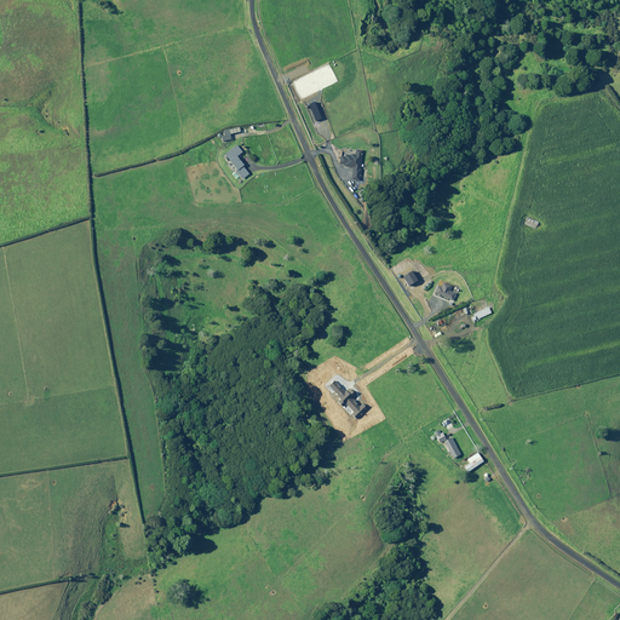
[(322,119),(315,102),(310,104),(316,121),(322,119)]
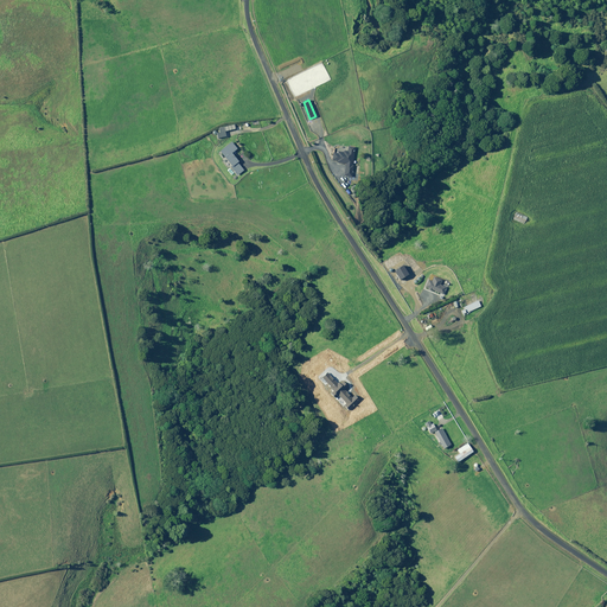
[(237,148),(231,141),(219,151),(232,166),(231,167),(237,176),(243,170),(237,163),(240,161),(232,153),(237,148)]
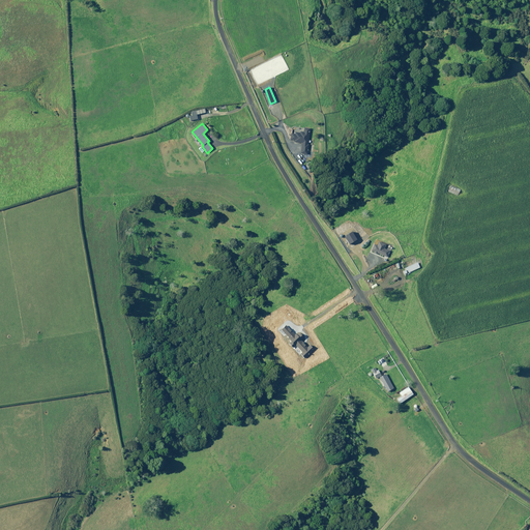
[(310,128),(304,127),(303,133),(295,131),(295,134),(291,134),(290,140),(294,141),(294,142),(302,143),(300,153),(306,154),(308,145),(307,145),(310,128)]
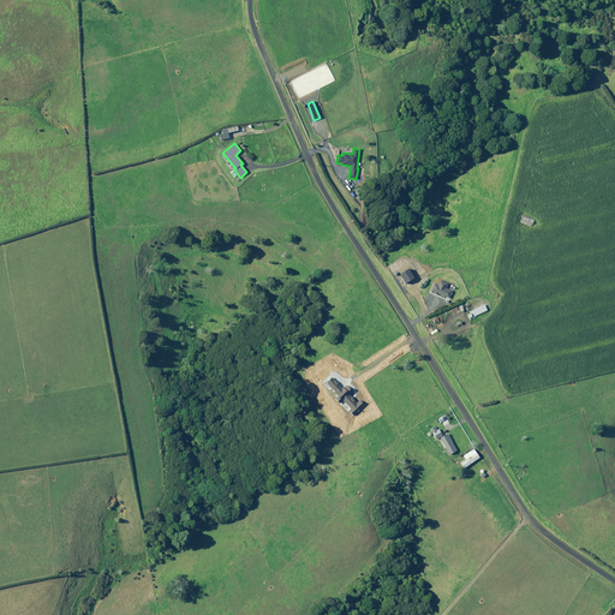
[(535,220),(523,215),(520,222),(531,227),(535,220)]
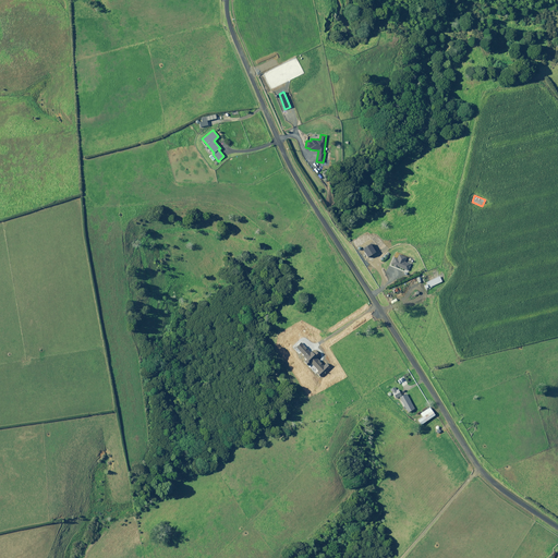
[(390,264),(392,265),(392,266),(397,268),(398,267),(408,271),(410,264),(404,262),(405,257),(399,254),(397,258),(393,257),(390,264)]
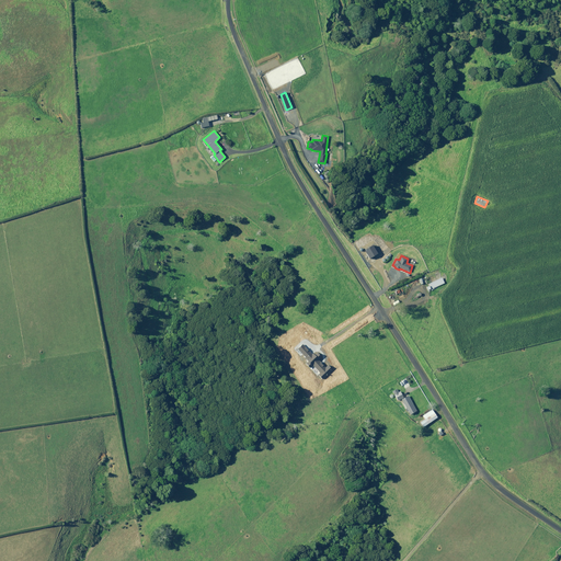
[(444,283),(442,278),(428,285),(428,286),(426,287),(427,290),(444,283)]
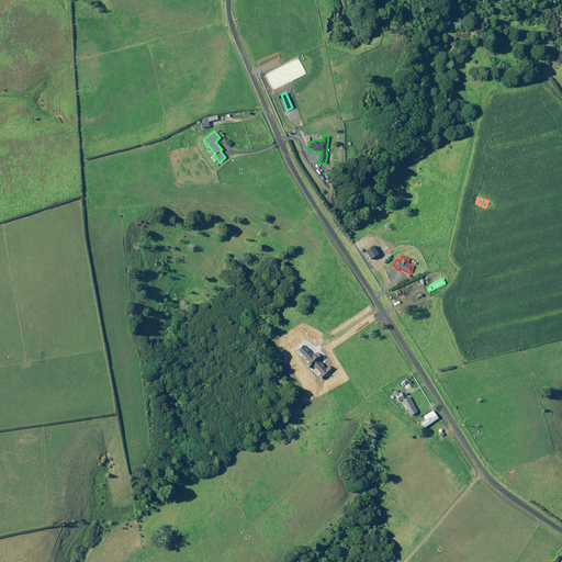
[(411,386),(406,380),(402,382),(405,390),(411,386)]
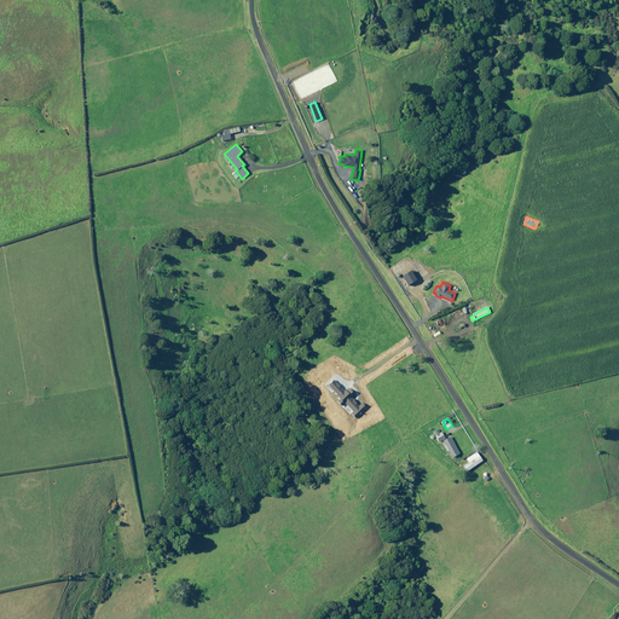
[(440,433),(437,429),(433,432),(439,441),(445,438),(441,432),(440,433)]
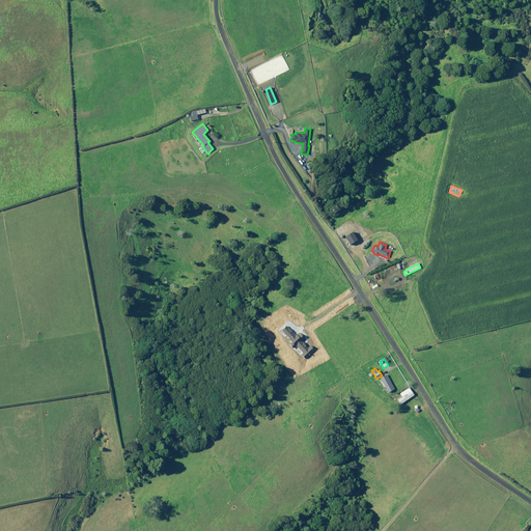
[(394,389),(386,374),(380,379),(385,387),(383,387),(384,389),(386,389),(388,392),(394,389)]
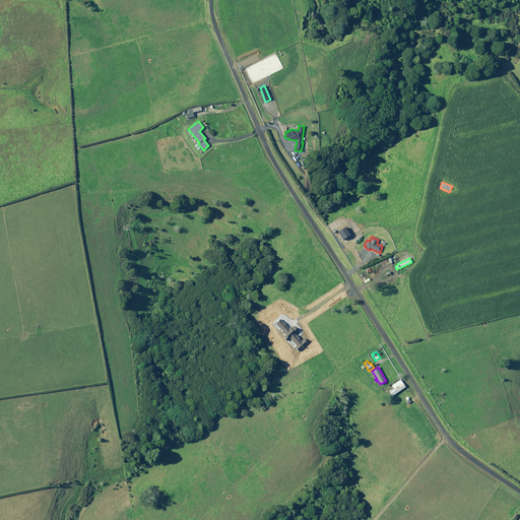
[(405,387),(400,380),(391,385),(393,389),(389,392),(391,396),(405,387)]
